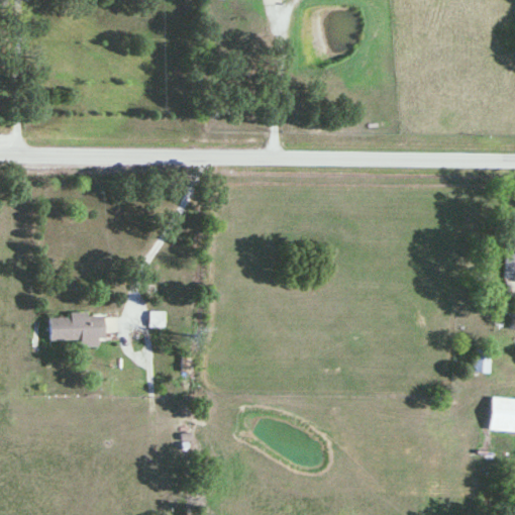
[(504,280),(514,280),(514,238),(505,238),(504,280)]
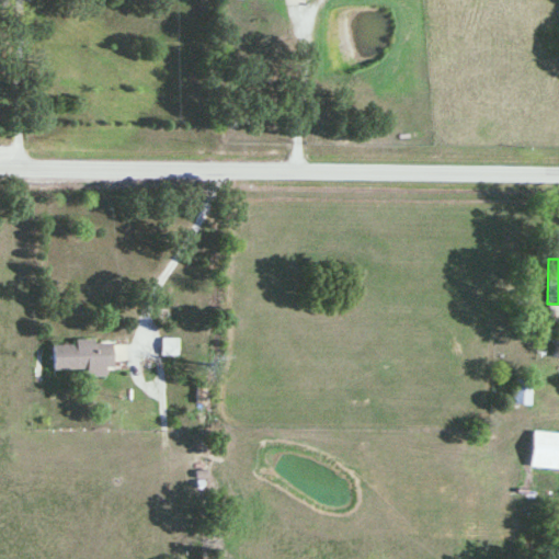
[(179,355),(179,338),(162,338),(162,355),(179,355)]
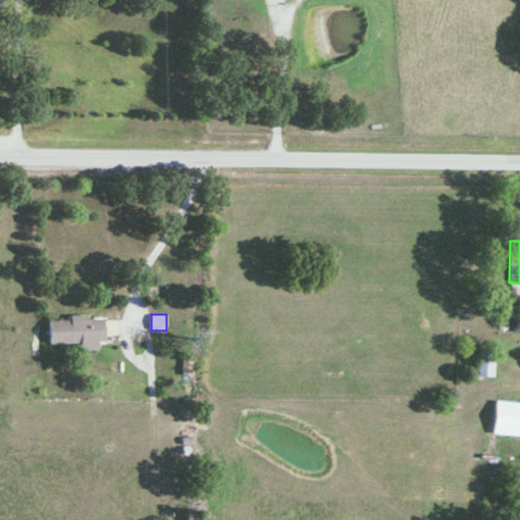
[(50,319),(51,344),(82,342),(83,350),(100,350),(100,341),(107,341),(106,317),(50,319)]
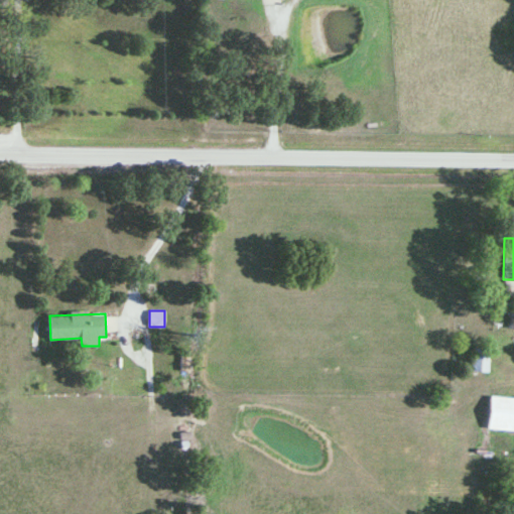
[(473,371),(490,371),(490,348),(473,348),(473,371)]
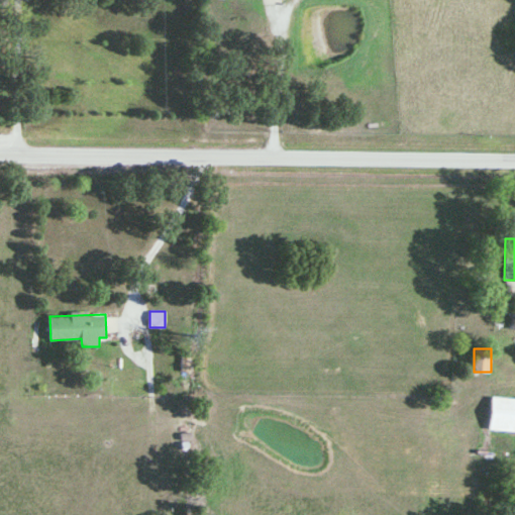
[(490,429),(514,431),(514,398),(492,397),(490,429)]
